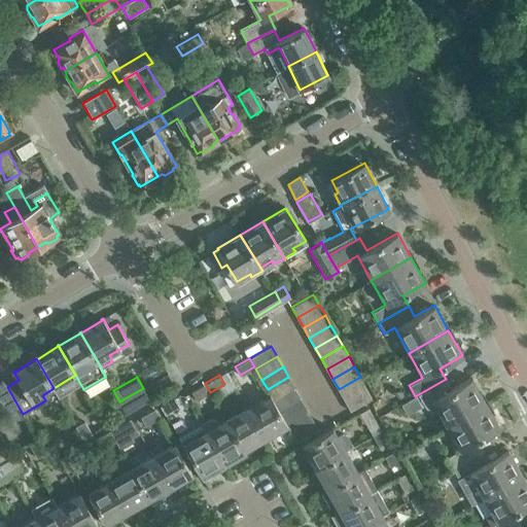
[(294,387),(288,377),(268,389),(271,394),(273,399),(294,387)]
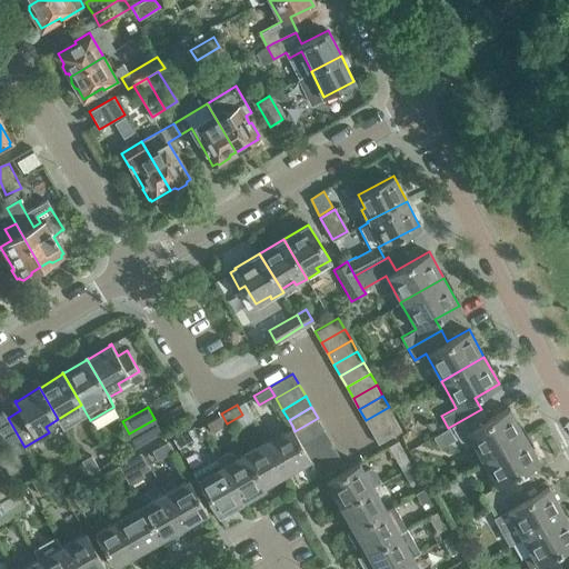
[(366,420),(372,431),(396,419),(389,407),(366,420)]
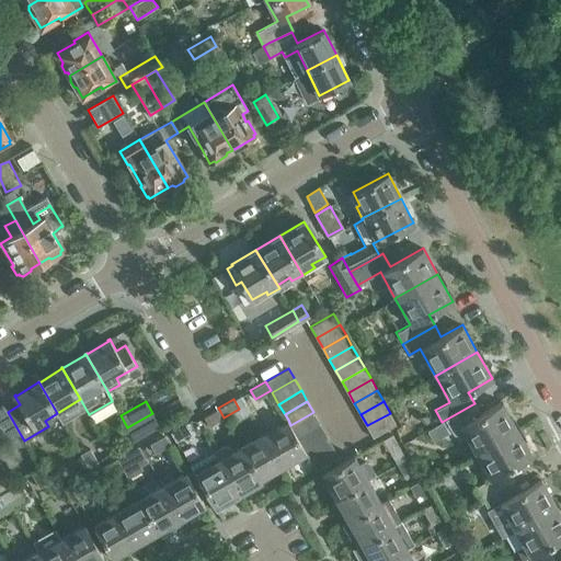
[(465,435),(474,453),(516,428),(502,402),(480,414),(474,403),(442,422),(448,433),(451,431),(454,434),(462,436),(465,435)]
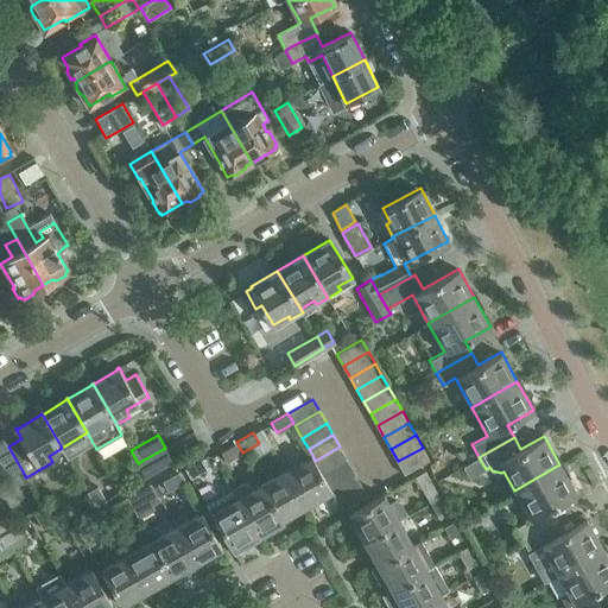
[(242,453),(236,442),(221,451),(227,461),(242,453)]
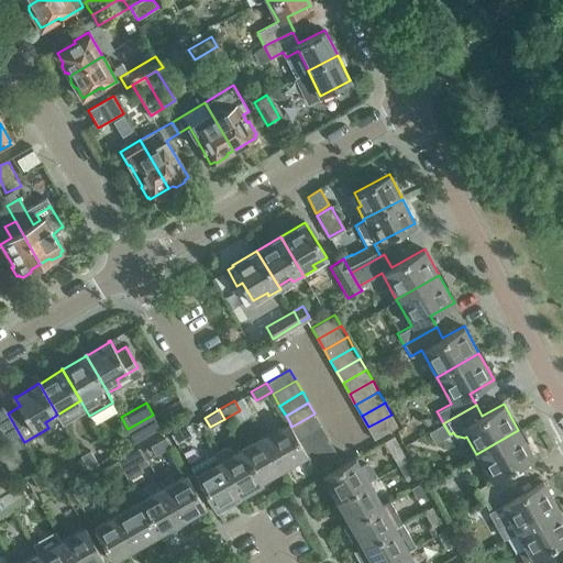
[(21,437),(8,414),(0,418),(0,427),(10,443),(21,437)]
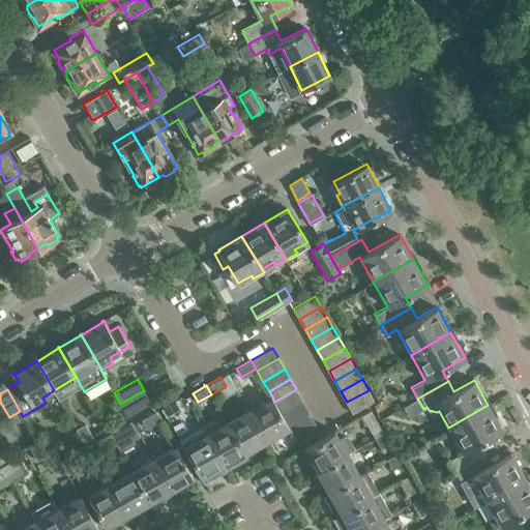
[(302,400),(296,389),(274,402),(281,413),(302,400)]
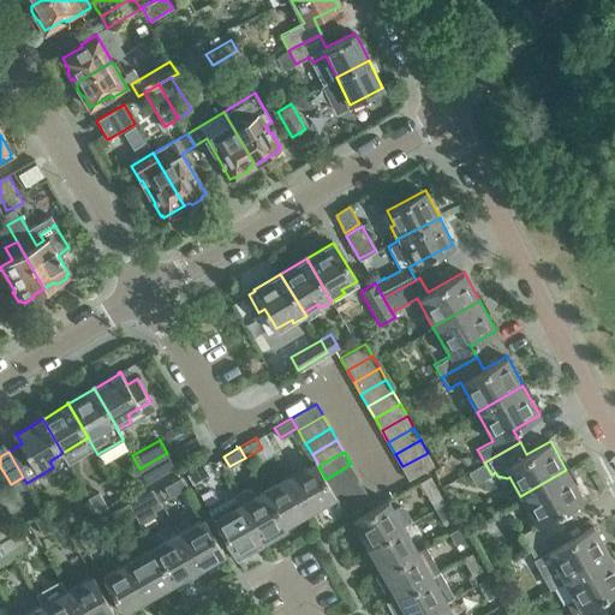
[(147,482),(174,466),(167,453),(139,469),(147,482)]
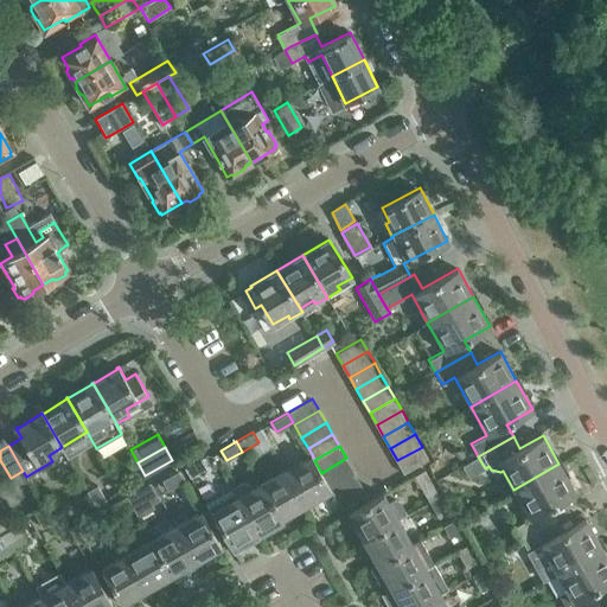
[(422,447),(397,460),(404,473),(429,459),(422,447)]
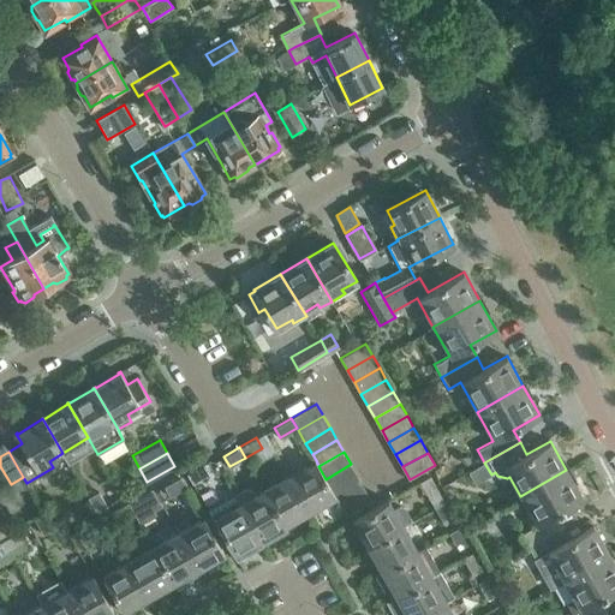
[(316,460),(290,476),(310,511),(335,496),(332,490),(326,479),(318,466),(316,460)]
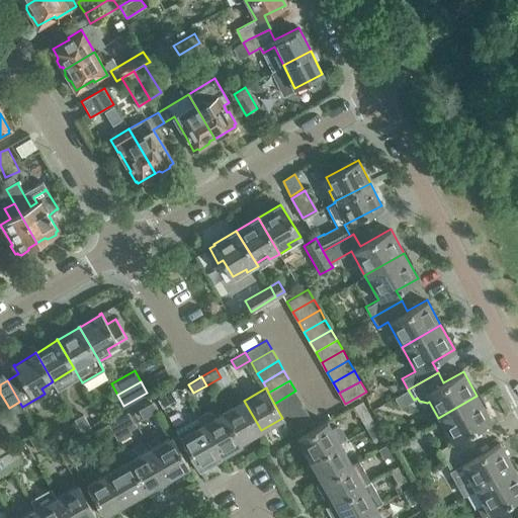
[(157,399),(162,407),(176,399),(171,391),(157,399)]
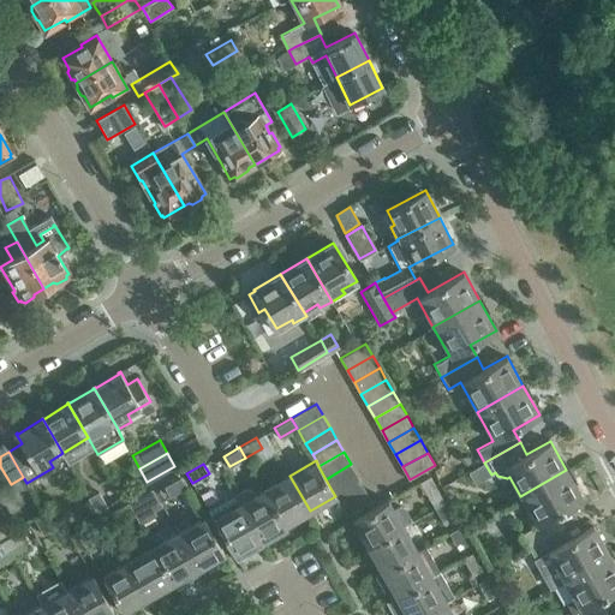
[(358,476),(351,464),(326,479),(332,490),(358,476)]
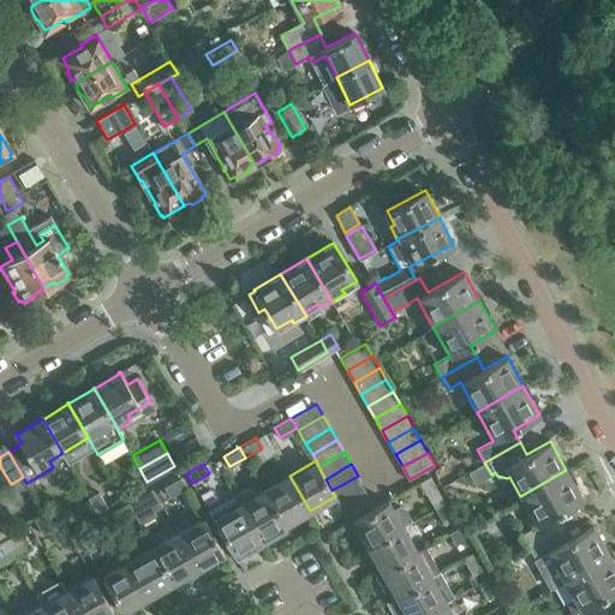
[(520,533),(527,547),(563,526),(556,514),(583,500),(566,470),(520,496),(537,525),(520,533)]
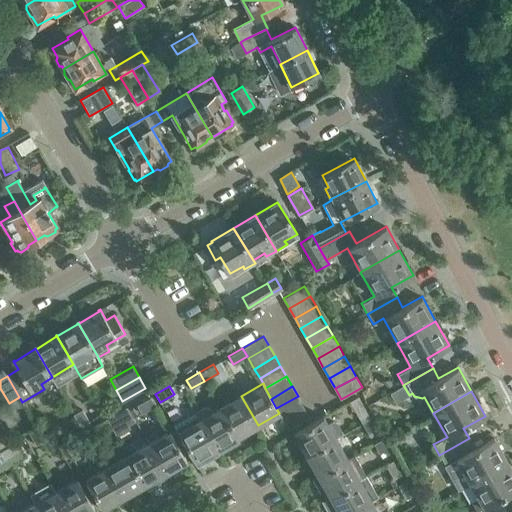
[(358,395),(350,400),(358,414),(366,409),(358,395)]
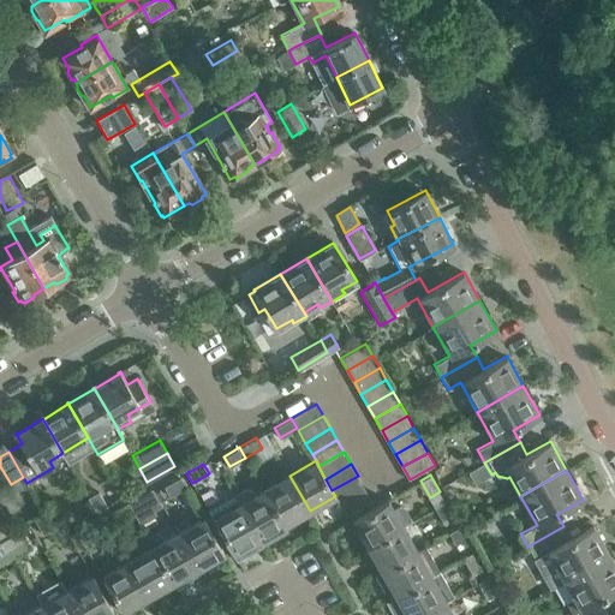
[(290,476),(264,490),(285,525),(310,511),(290,476)]
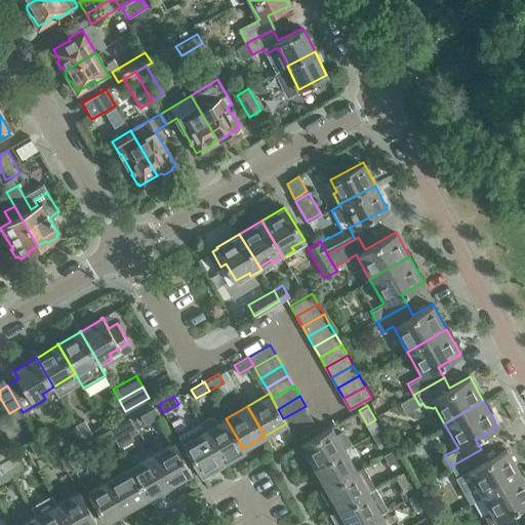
[(311,417),(306,406),(283,418),(286,423),(289,430),(311,417)]
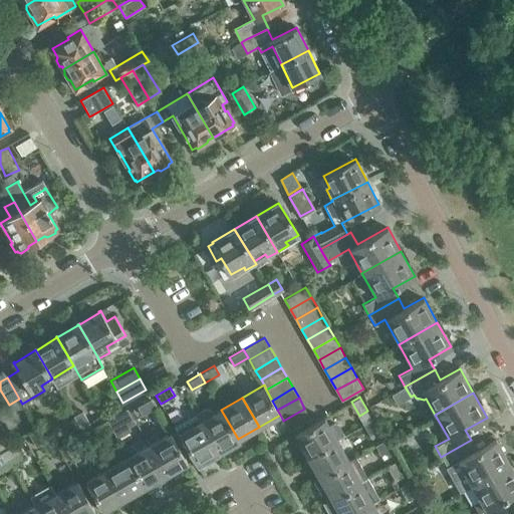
[(150,399),(137,407),(141,415),(155,408),(150,399)]
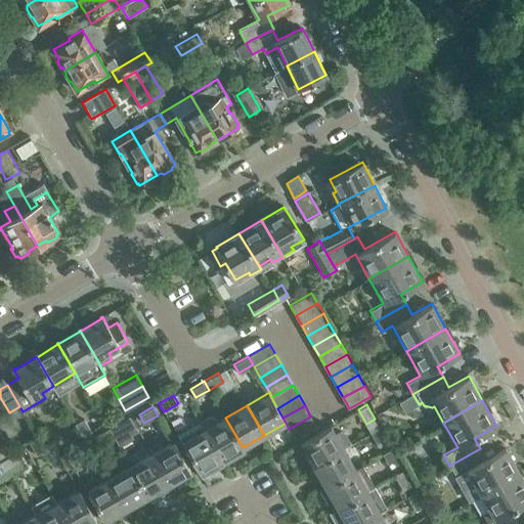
[(210,417),(200,422),(224,465),(246,452),(243,447),(225,418),(217,422),(214,418),(211,420),(210,417)]
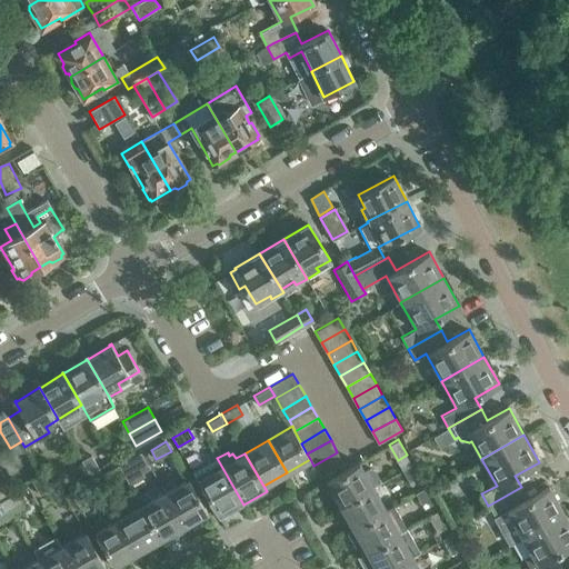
[(343,463),(337,452),(313,466),(320,477),(343,463)]
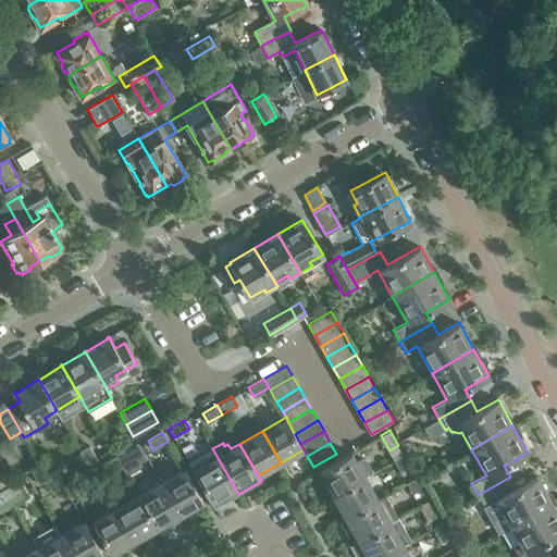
[(97,458),(96,456),(89,444),(78,449),(87,465),(97,458)]
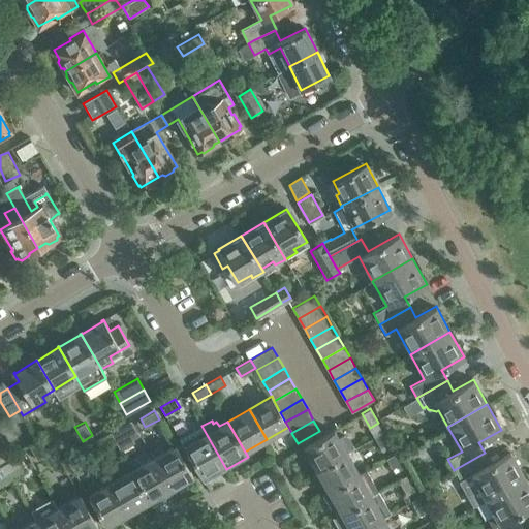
[(122,425),(109,432),(113,441),(127,433),(122,425)]
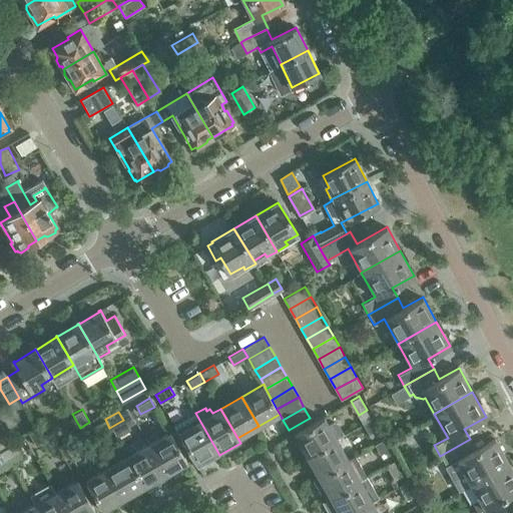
[(219,455),(195,413),(173,426),(197,468),(219,455)]
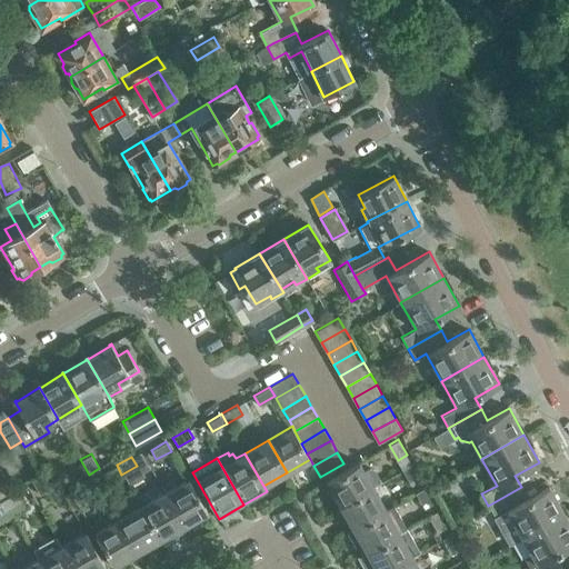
[(363,471),(358,462),(326,481),(340,505),(372,487),(380,481),(379,479),(379,478),(373,469),(369,467),(363,471)]
